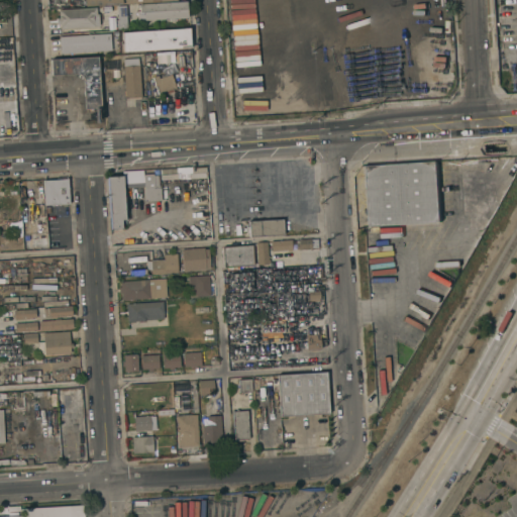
[(63,0),(63,9),(47,9),(47,0),(63,0)]
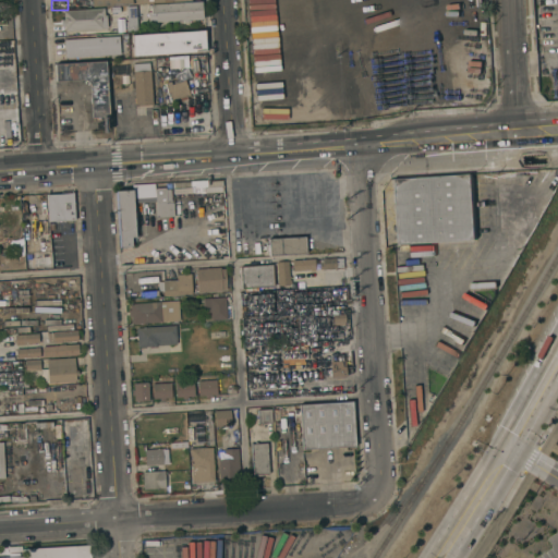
[(202,2),(203,20),(187,21),(189,23),(182,23),(182,21),(155,23),(155,22),(148,22),(147,13),(150,12),(150,5),(202,2)]
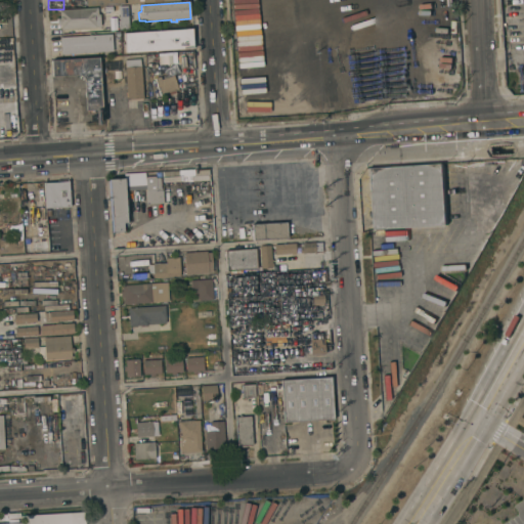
[(121,30),(119,30),(118,23),(119,23),(118,6),(120,6),(127,6),(129,30),(121,30)]
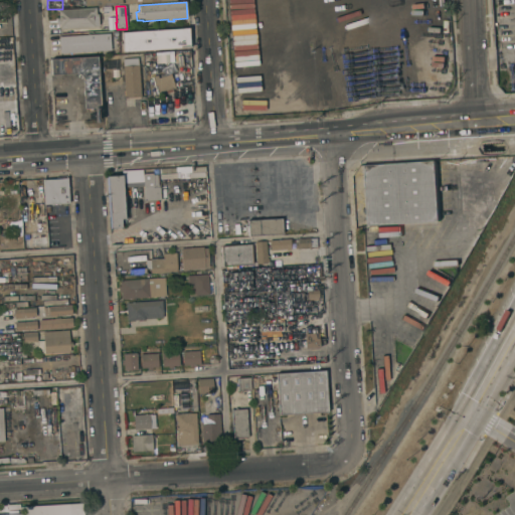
[(96,8),(97,14),(98,14),(99,26),(95,26),(95,27),(59,29),(59,25),(56,25),(55,19),(58,18),(57,10),(96,8)]
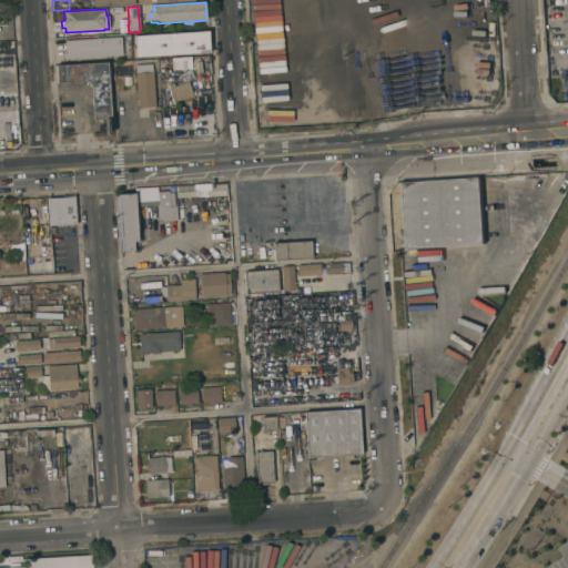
[(208,31),(210,53),(134,58),(133,36),(208,31)]
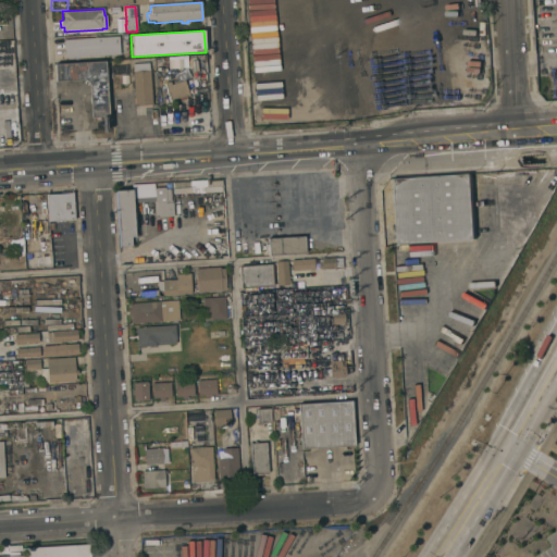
[(119,37),(120,56),(64,59),(63,40),(119,37)]
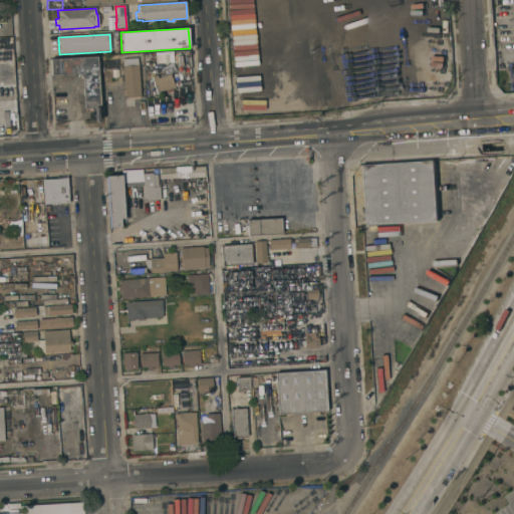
[(52,75),(51,60),(97,57),(100,107),(83,108),(82,77),(78,74),(52,75)]
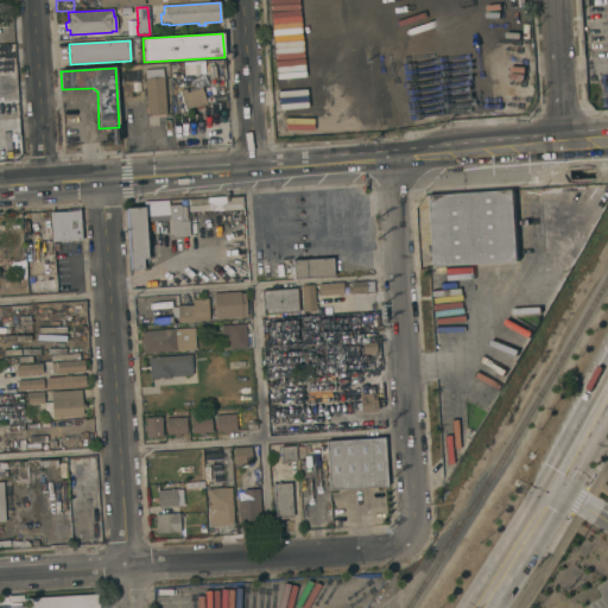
[(146,116),(145,78),(145,70),(163,69),(166,115),(146,116)]
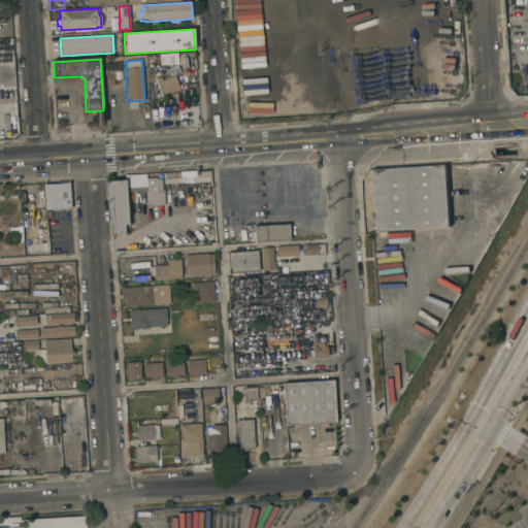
[(179,91),(175,92),(175,93),(166,97),(166,96),(161,98),(156,83),(174,76),(179,91)]
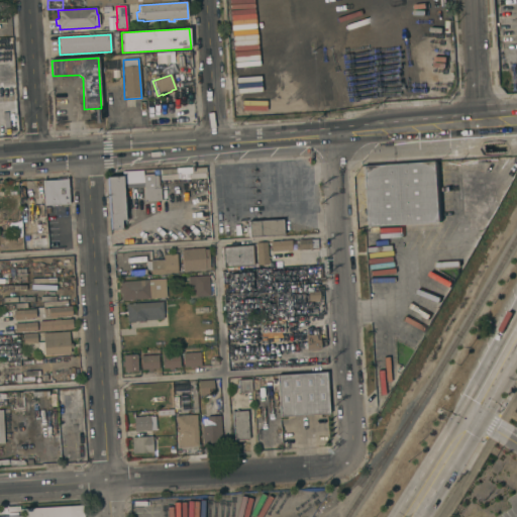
[(437,163),(441,222),(367,227),(363,168),(437,163)]
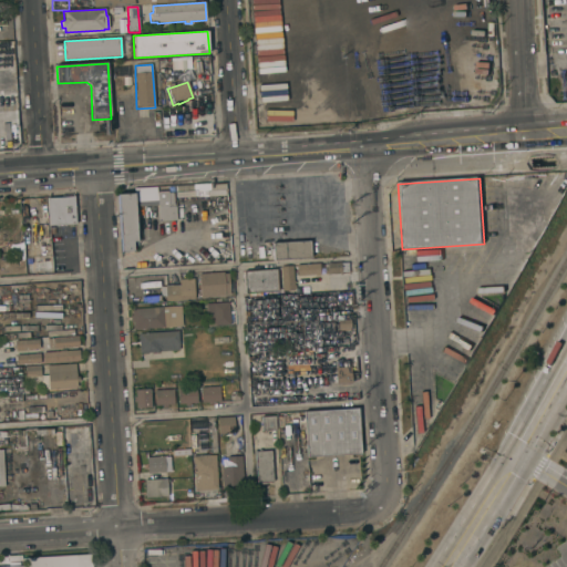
[(193,185),(193,184),(210,184),(210,185),(225,184),(226,189),(197,192),(197,191),(195,191),(195,196),(175,197),(175,186),(193,185)]
